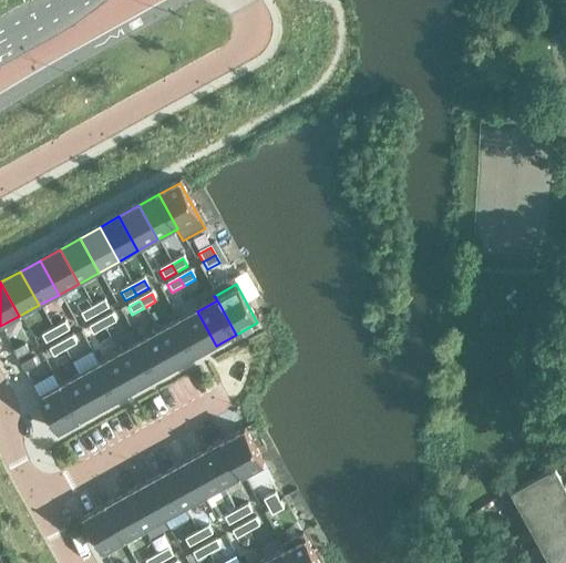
[(109,310),(104,303),(93,308),(96,316),(109,310)]
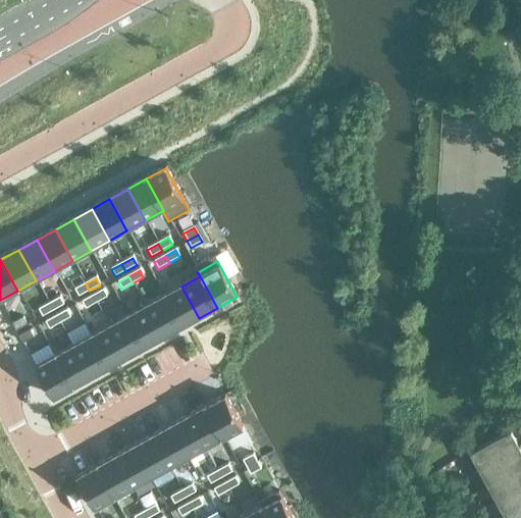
[(86,283),(74,290),(79,297),(89,291),(86,283)]
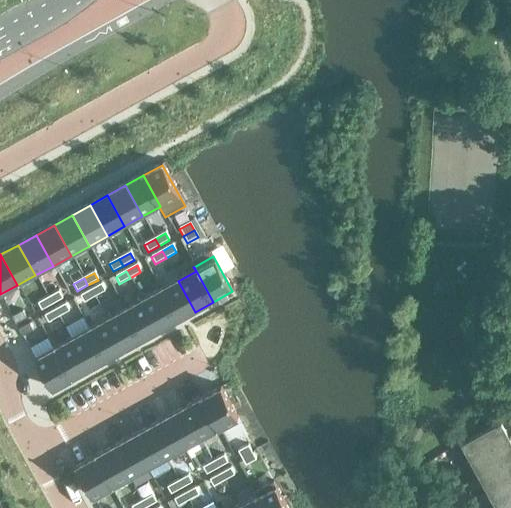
[(160,291),(177,322),(195,312),(178,281),(160,291)]
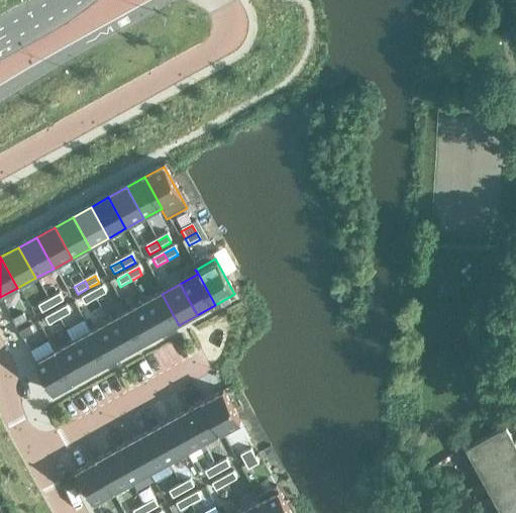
[(95,301),(106,295),(102,288),(91,294),(95,301)]
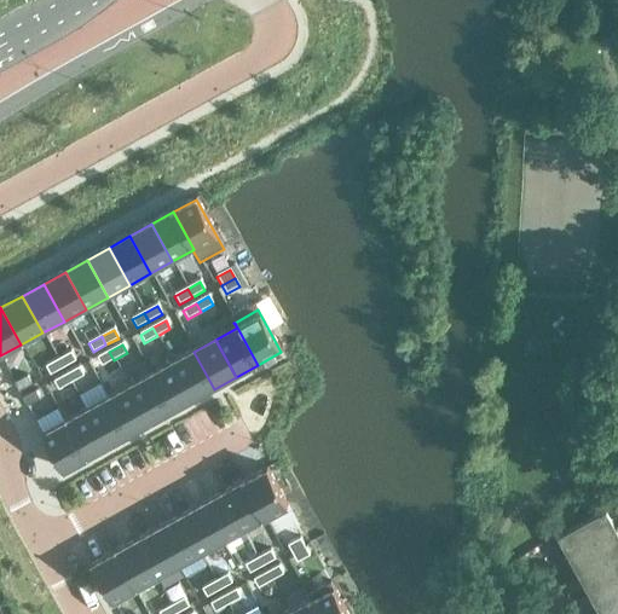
[(97,359),(102,368),(114,360),(109,352),(97,359)]
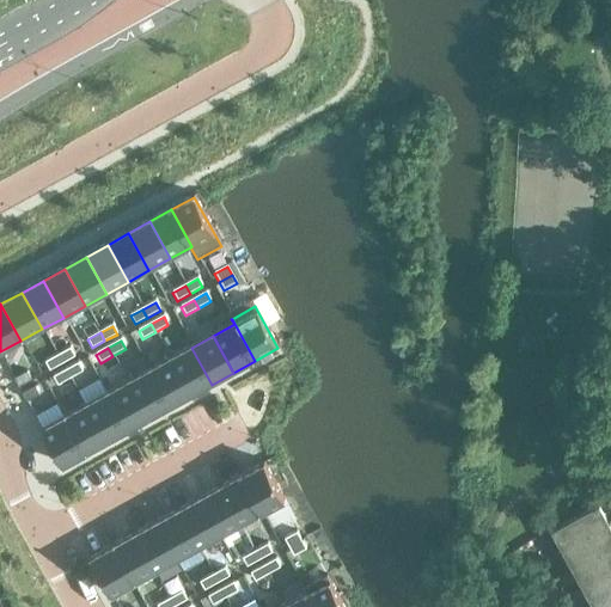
[(171,360),(191,397),(212,385),(191,348),(171,360)]
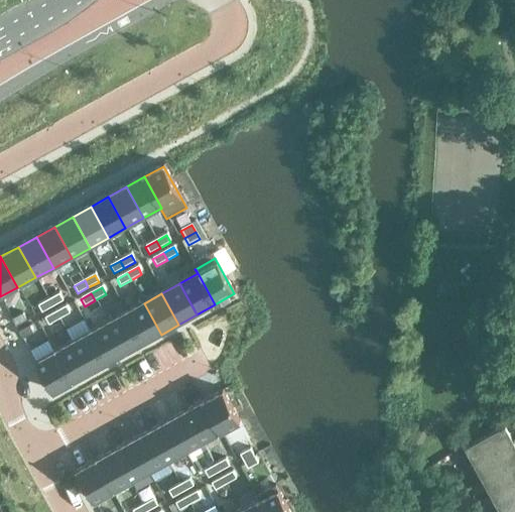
[(62,301),(58,294),(48,300),(52,307),(62,301)]
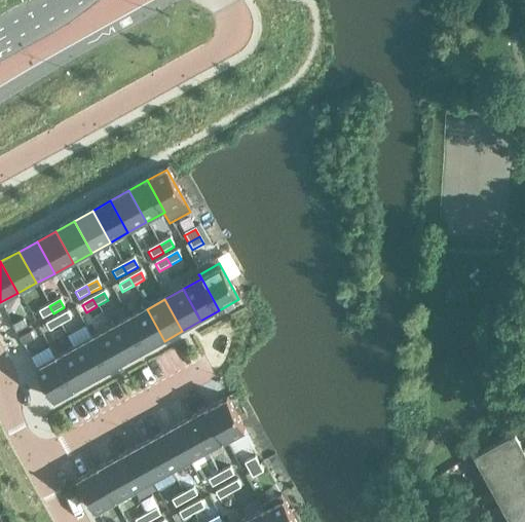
[(49,306),(38,312),(42,320),(53,313),(49,306)]
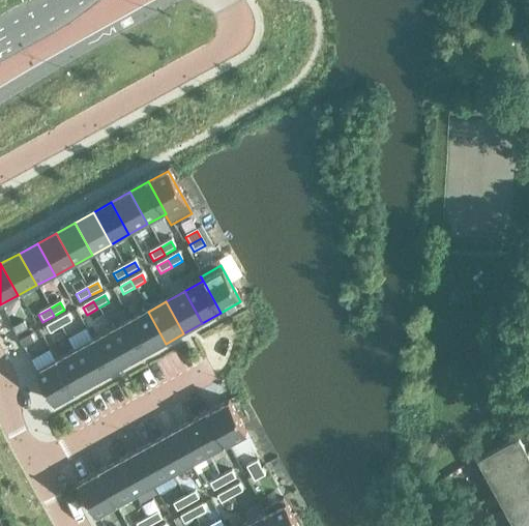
[(129,322),(147,353),(166,344),(148,312),(129,322)]
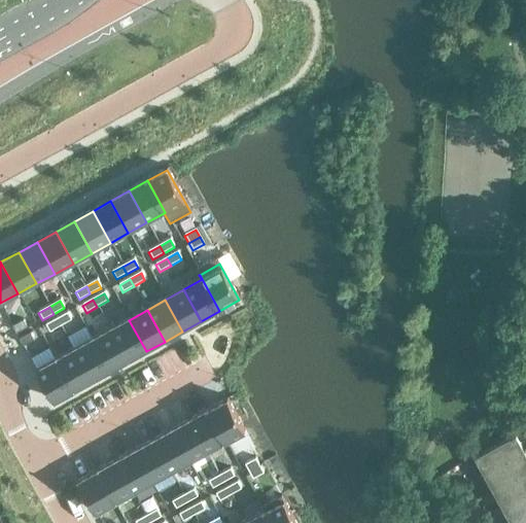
[(61,326),(71,321),(67,314),(57,319),(61,326)]
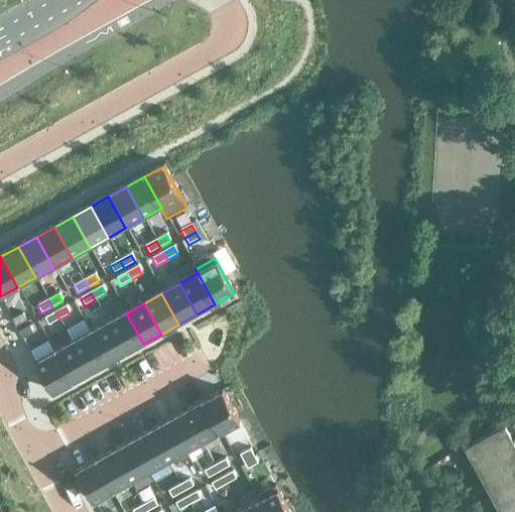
[(44,318),(48,326),(59,320),(55,312),(44,318)]
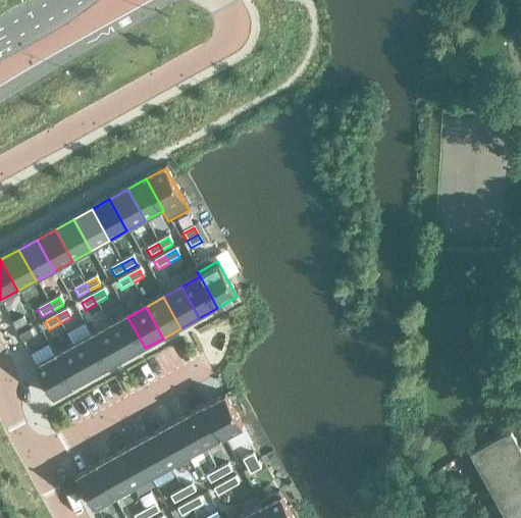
[(109,326),(126,358),(145,348),(127,317),(109,326)]
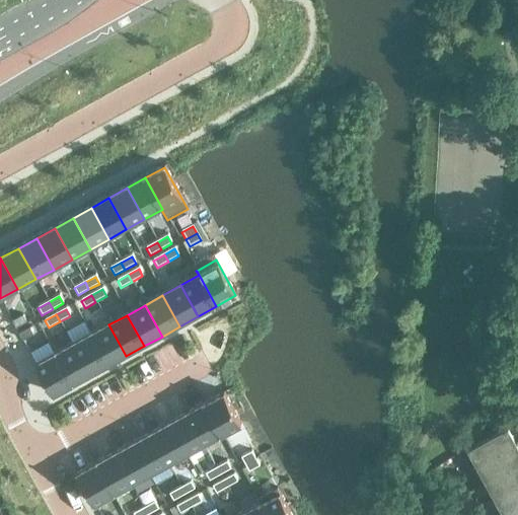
[(22,317),(11,322),(15,329),(26,324),(22,317)]
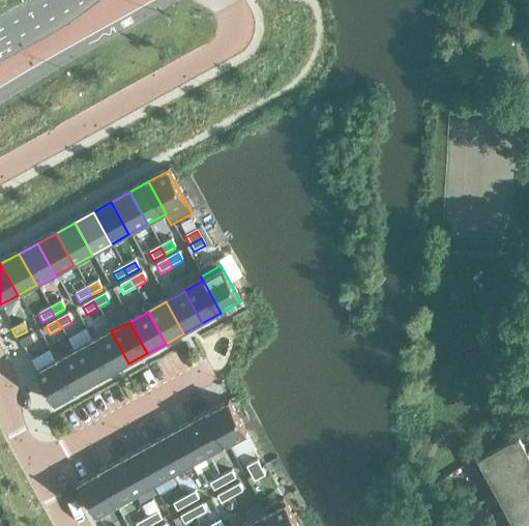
[(92,342),(110,374),(128,363),(111,331),(92,342)]
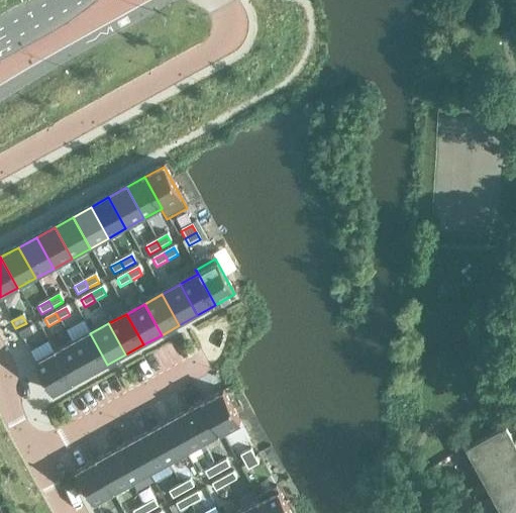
[(18,334),(22,341),(33,335),(29,328),(18,334)]
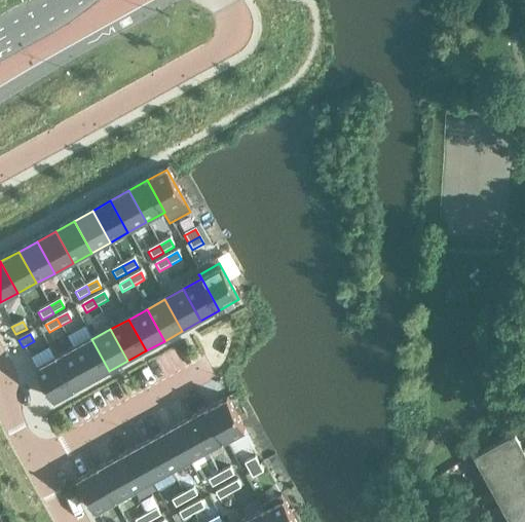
[(73,349),(90,381),(109,371),(91,339),(73,349)]
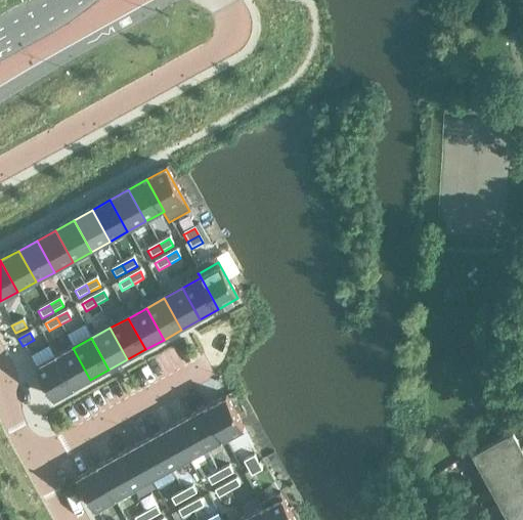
[(54,358),(72,390),(90,380),(73,348),(54,358)]
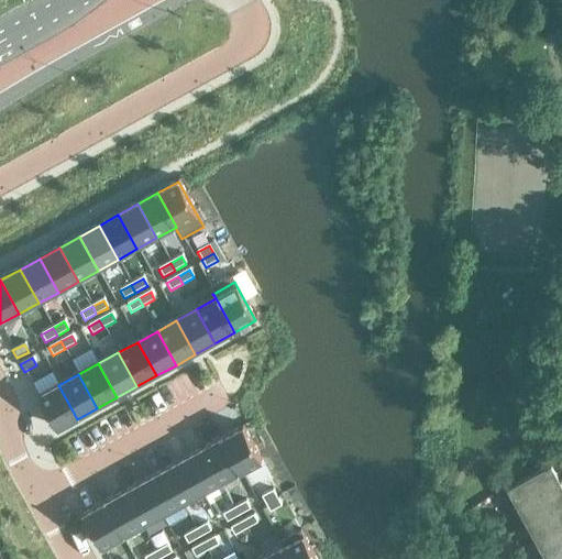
[(39,396),(57,430),(77,419),(58,385),(39,396)]
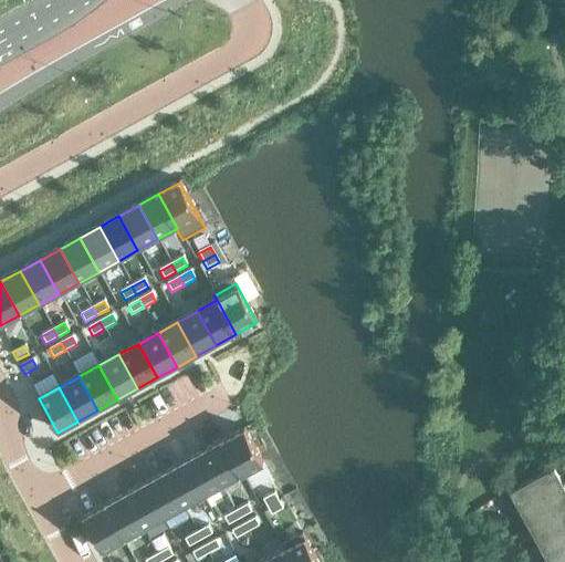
[(222,441),(241,476),(262,464),(243,429),(222,441)]
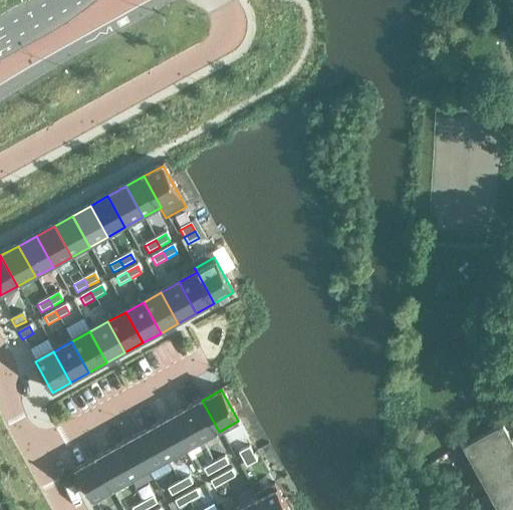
[(184,411),(201,442),(219,432),(202,401),(184,411)]
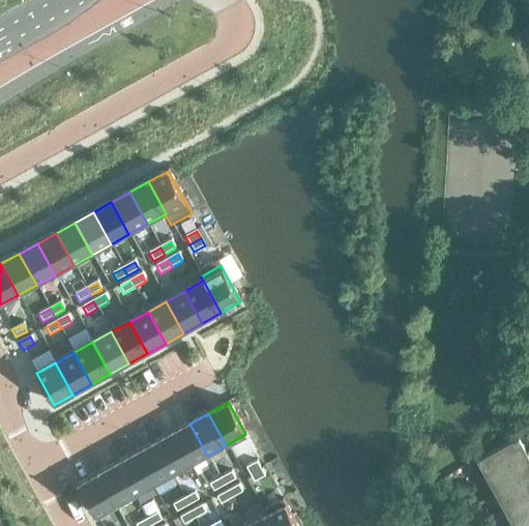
[(171,434),(188,465),(207,456),(189,424),(171,434)]
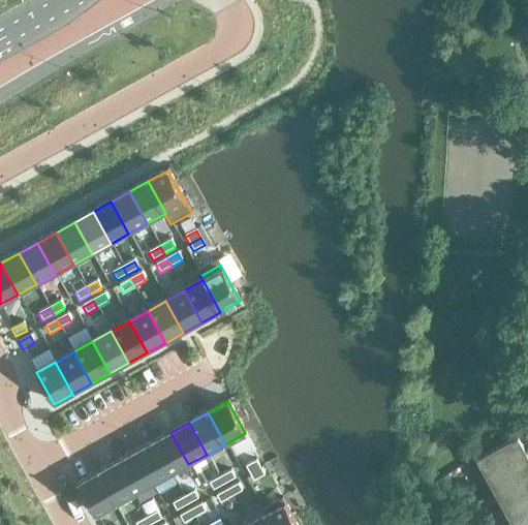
[(152,443),(169,474),(188,464),(171,433),(152,443)]
